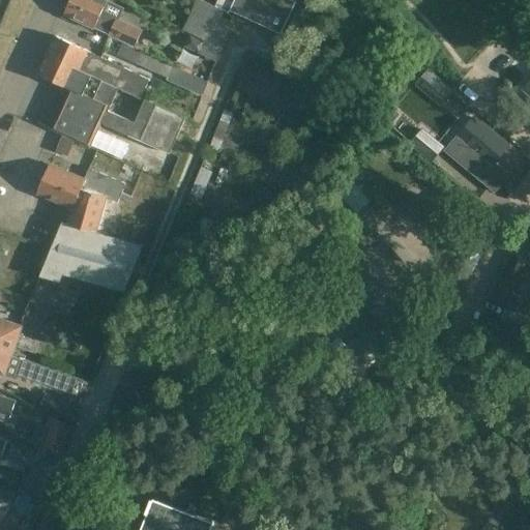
[(124,41),(135,47),(135,45),(141,32),(117,21),(123,7),(107,0),(71,0),(66,11),(83,20),(82,22),(95,28),(95,27),(122,40),(123,39),(125,39),(124,41)]
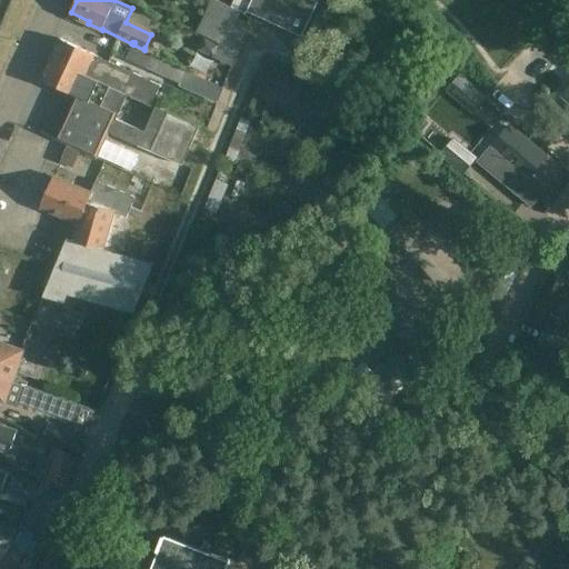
[(213,0),(198,33),(206,37),(238,52),(239,51),(237,50),(249,22),(237,17),(240,10),(218,0),(213,0)]
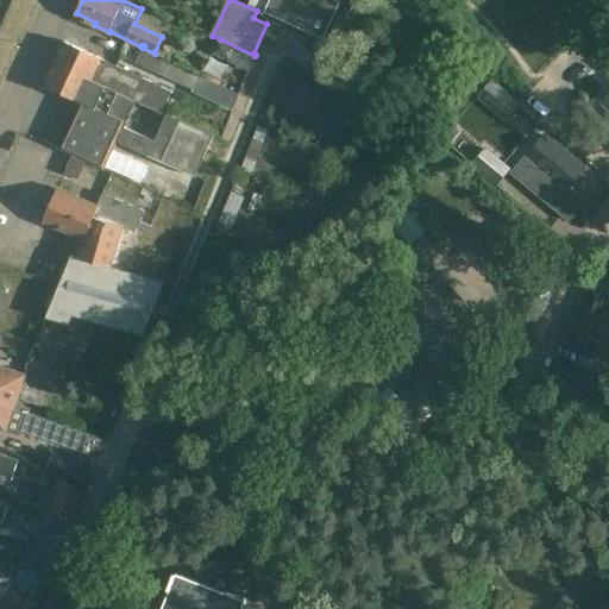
[(258,0),(256,7),(264,11),(269,0),(258,0)]
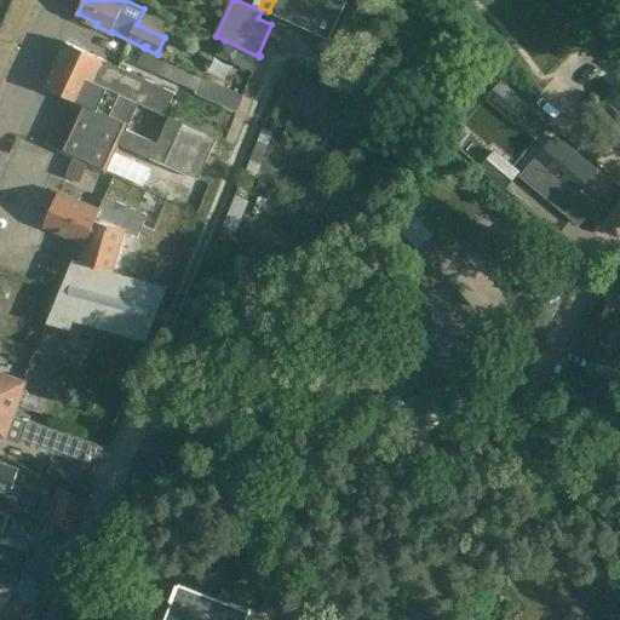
[(274,0),(269,11),(329,39),(346,1),(344,0),(274,0)]
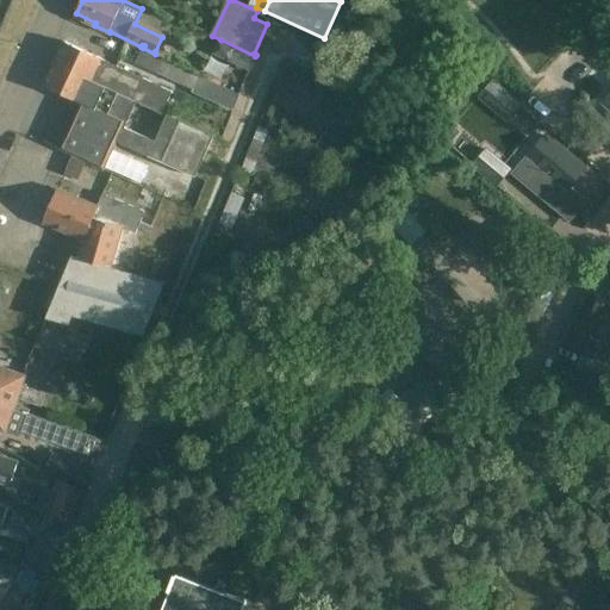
[(219,39),(212,54),(249,70),(256,56),(219,39)]
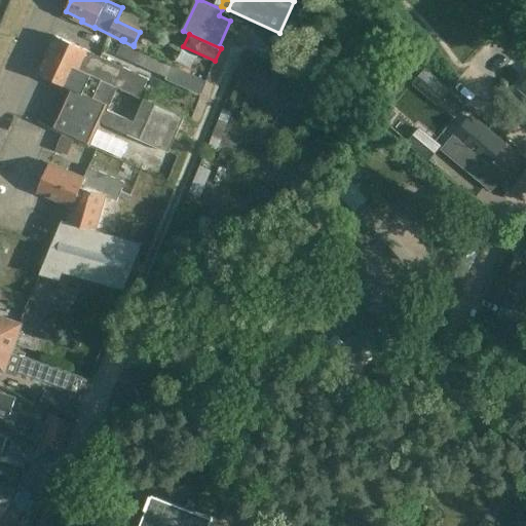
[(54,35),(45,54),(116,87),(140,98),(148,80),(122,69),(123,67),(88,51),(88,50),(54,35)]
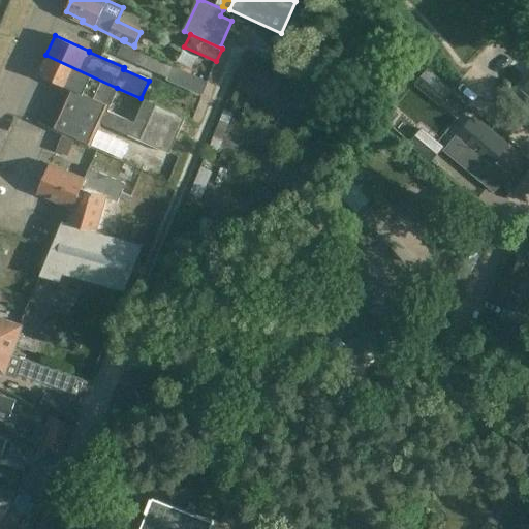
[(134,47),(124,41),(118,55),(167,78),(168,76),(195,89),(195,88),(204,91),(208,81),(174,65),(134,47)]
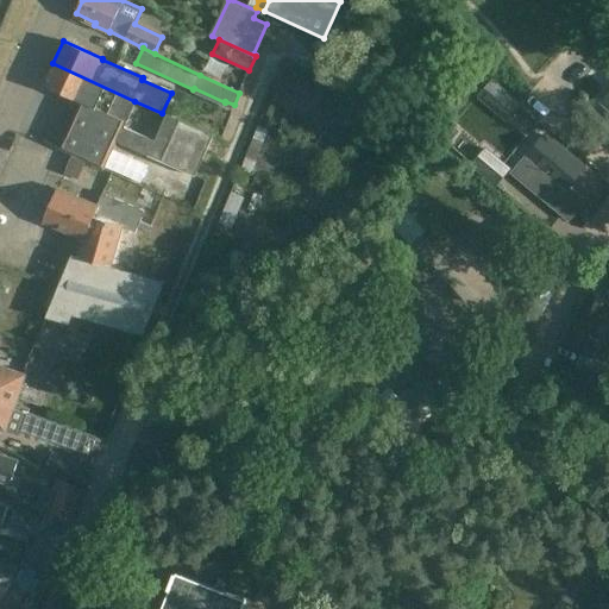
[(105,169),(133,101),(52,63),(43,87),(73,100),(71,101),(74,110),(81,113),(76,123),(64,151),(105,169)]
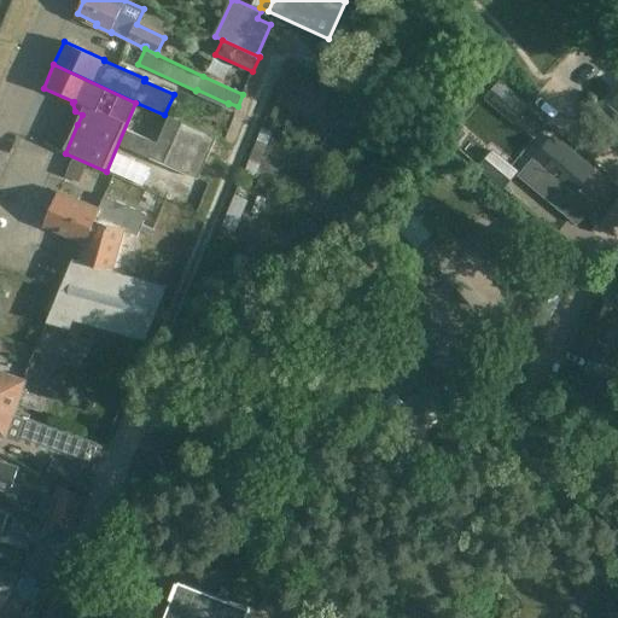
[(514,95),(499,83),(487,98),(502,110),(514,95)]
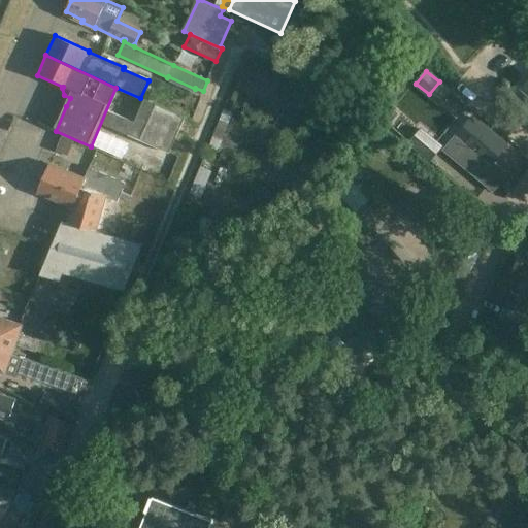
[(143,128),(138,139),(166,153),(168,154),(169,151),(185,116),(155,102),(155,104),(143,128)]
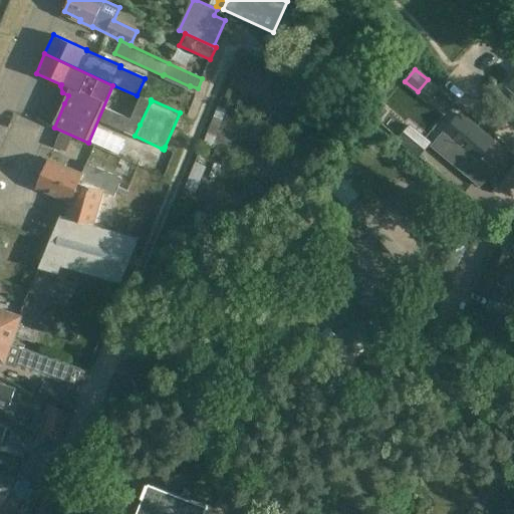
[(230,152),(239,110),(215,105),(206,147),(230,152)]
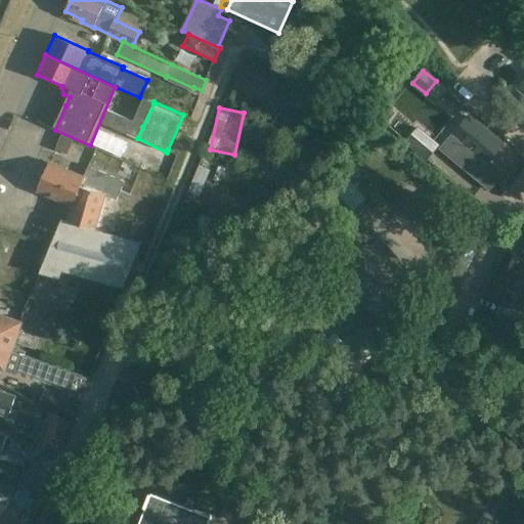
[(448,144),(443,150),(489,189),(500,176),(504,173),(489,161),(503,144),(471,118),(455,135),(453,134),(446,143),(448,144)]
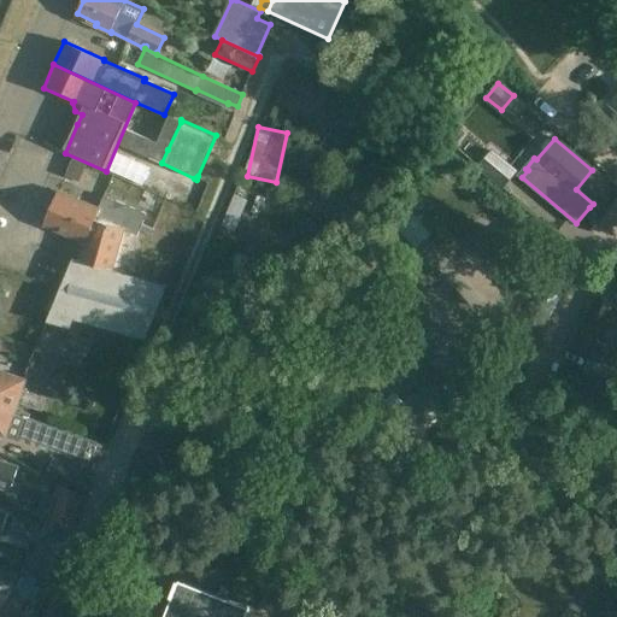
[(492,152),(480,166),(487,172),(499,158),(492,152)]
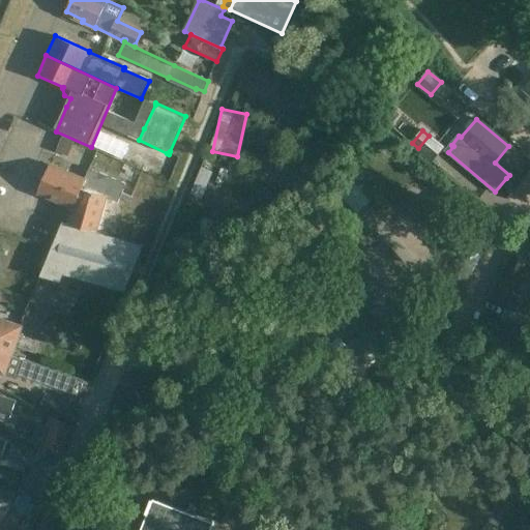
[(49,167),(37,194),(40,196),(72,208),(68,224),(96,231),(106,197),(118,202),(118,200),(125,183),(89,167),(85,176),(51,163),(49,167)]
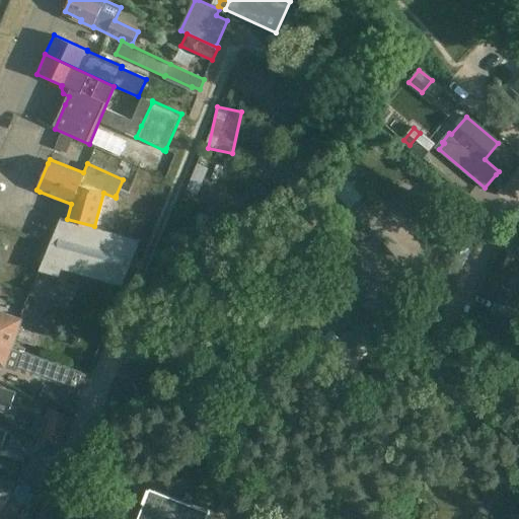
[(141,239),(112,231),(67,219),(61,217),(39,270),(60,276),(62,268),(122,285),(141,239)]
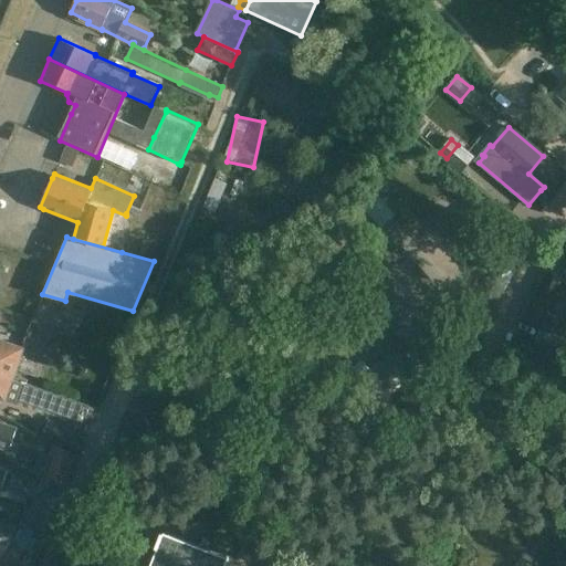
[(386,273),(367,252),(343,274),(401,342),(355,380),(377,407),(451,342),(430,318),(428,321),(410,301),(430,282),(407,255),(386,273)]
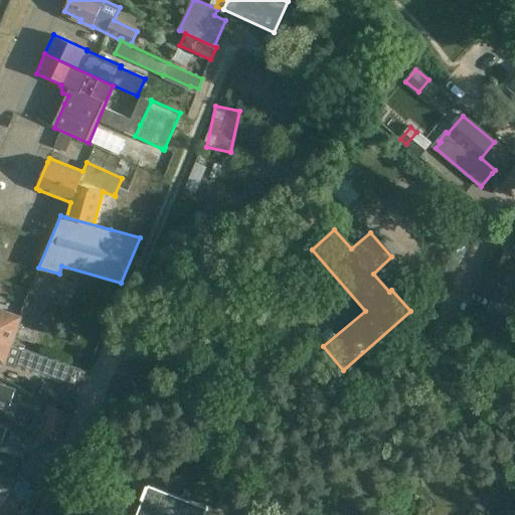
[(514,279),(514,232),(507,229),(498,246),(477,288),(503,302),(514,279)]
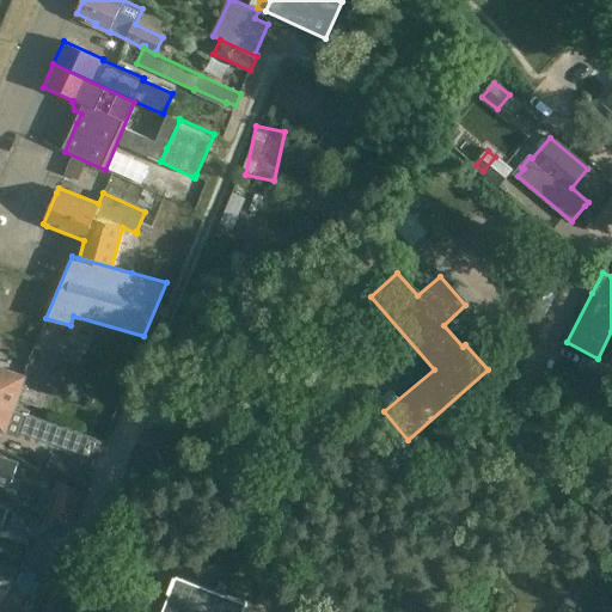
[(90,341),(46,322),(35,347),(79,366),(90,341)]
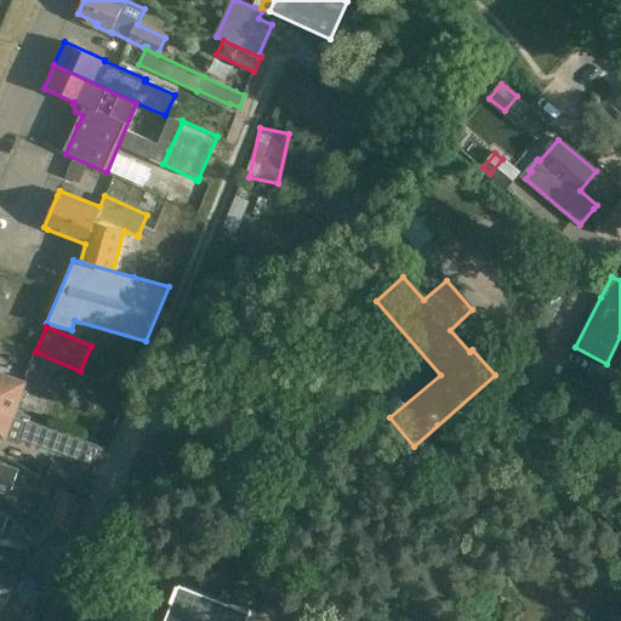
[(0,405),(12,410),(15,405),(41,415),(45,402),(20,393),(22,383),(0,375),(0,405)]
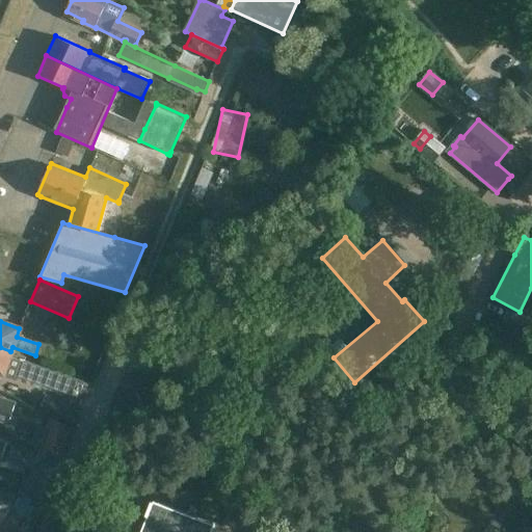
[(531,358),(531,356),(522,325),(508,329),(520,364),(531,358)]
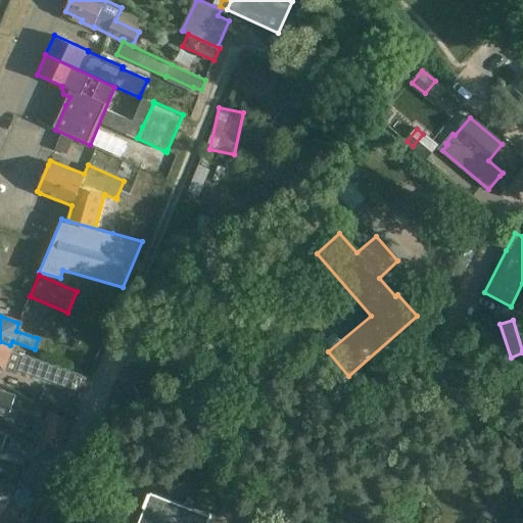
[(0,341),(0,371),(1,372),(3,369),(17,374),(18,371),(18,370),(78,390),(83,376),(76,373),(65,369),(25,354),(26,351),(17,348),(17,349),(10,347),(10,345),(0,341)]
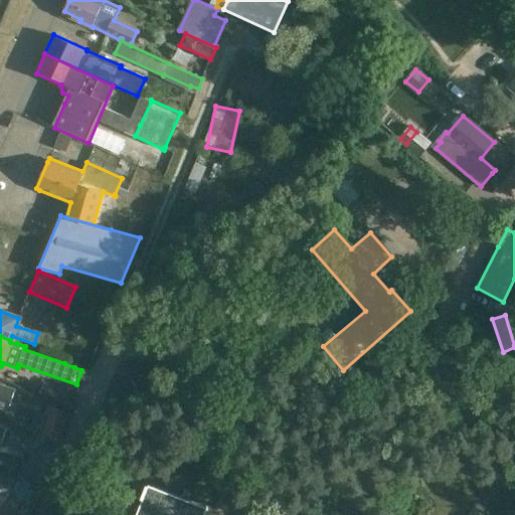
[(47,402),(47,404),(69,414),(69,413),(76,398),(45,382),(44,385),(41,383),(39,385),(35,392),(36,395),(47,402)]
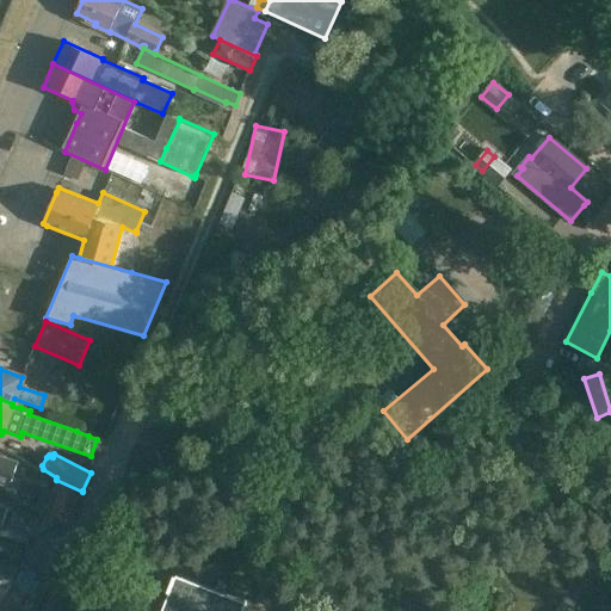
[(0,482),(10,486),(17,462),(0,456),(0,482)]
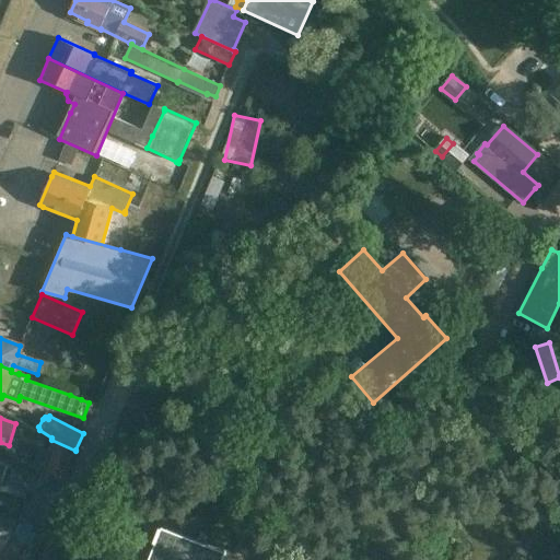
[(76,451),(51,440),(48,450),(51,452),(45,471),(66,477),(70,458),(73,458),(76,451)]
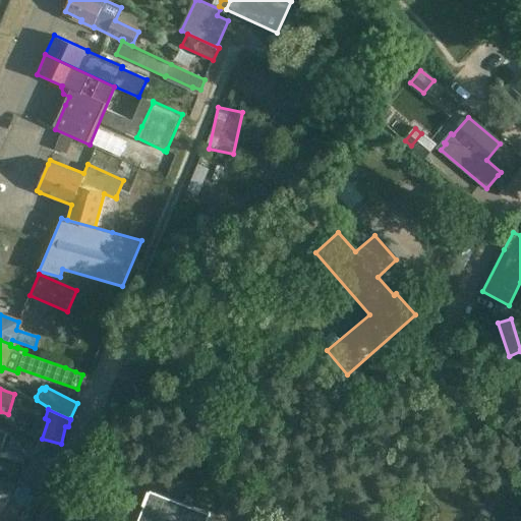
[(59,449),(39,443),(33,465),(51,470),(59,449)]
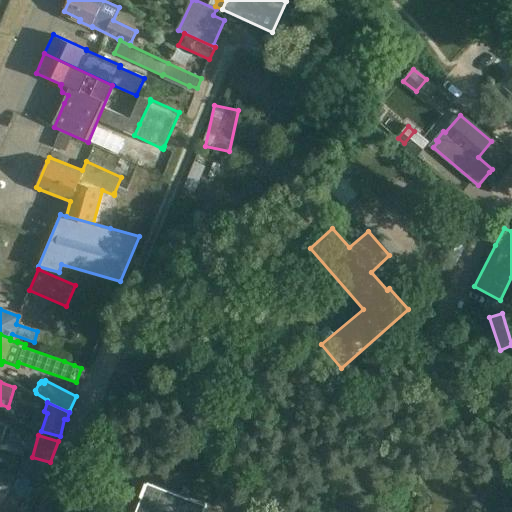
[(0,503),(1,504),(9,488),(1,482),(4,473),(0,472),(0,503)]
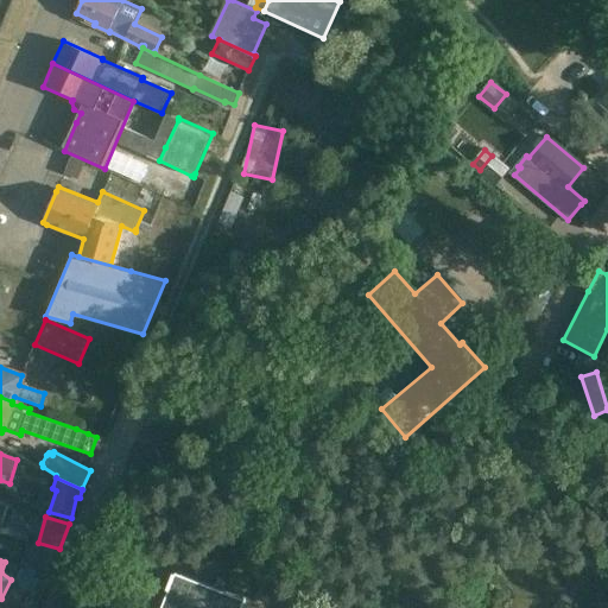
[(169,590),(162,607),(241,607),(246,599),(244,597),(244,599),(176,572),(175,575),(172,574),(166,589),(169,590)]
